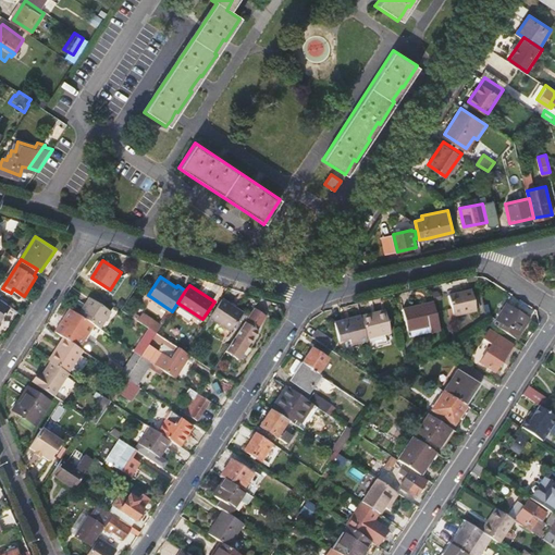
[(449,294),(454,315),(477,309),(472,288),(449,294)]
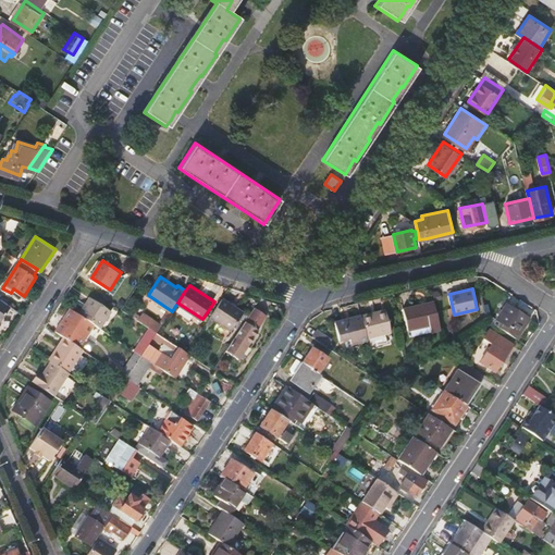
[(90,296),(79,313),(95,323),(101,328),(112,310),(90,296)]
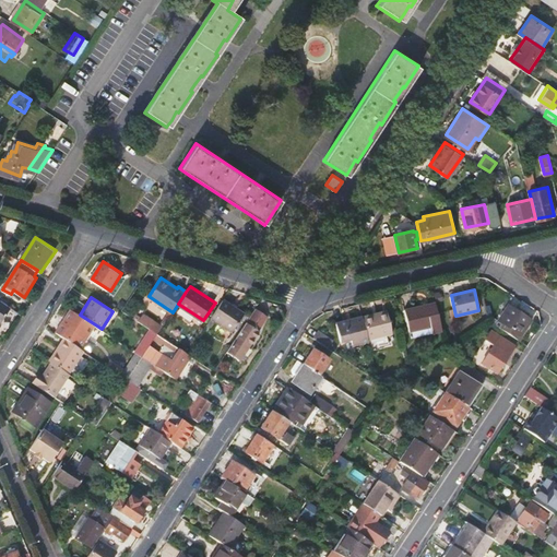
[(0,326),(0,327),(13,307),(0,298),(0,326)]
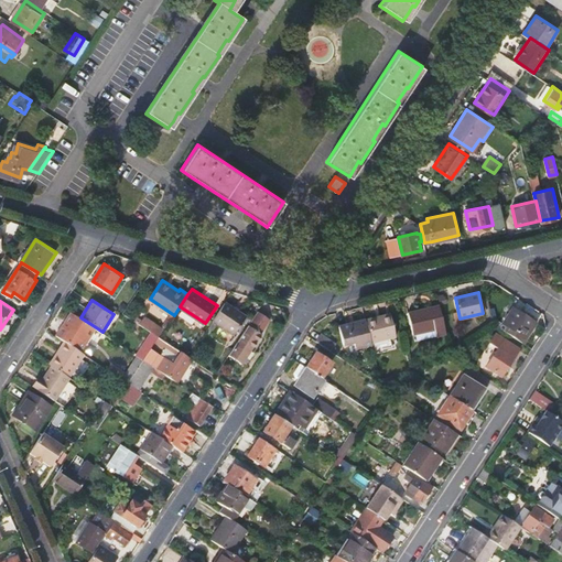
[(226,301),(214,320),(236,334),(248,315),(226,301)]
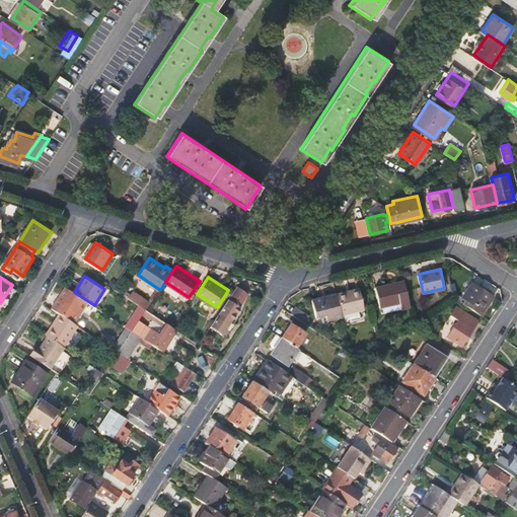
[(375,284),(381,304),(399,300),(401,307),(411,305),(403,278),(375,284)]
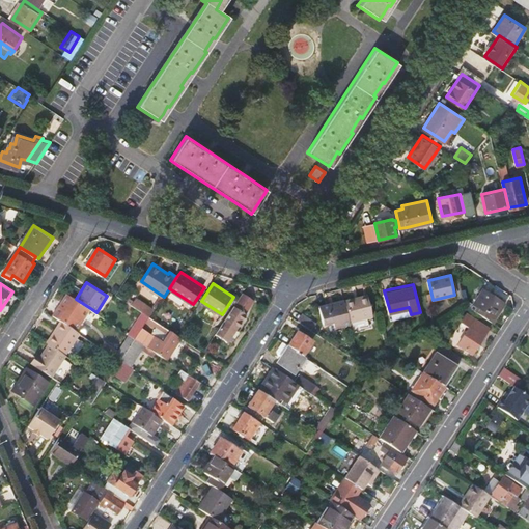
[(474,303),(484,309),(481,314),(493,322),(505,303),(483,288),(474,303)]
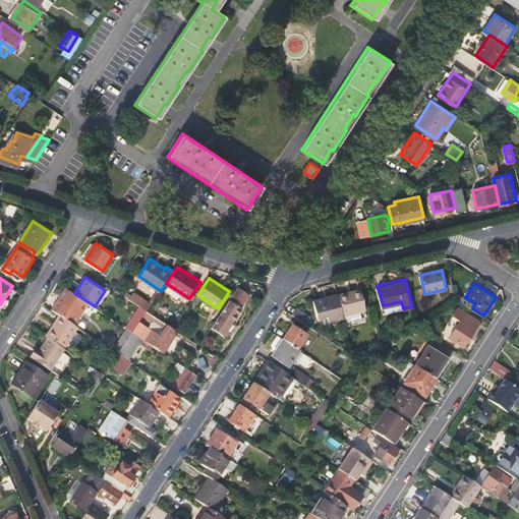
[(239,286),(212,328),(224,335),(242,307),(241,306),(250,293),(239,286)]
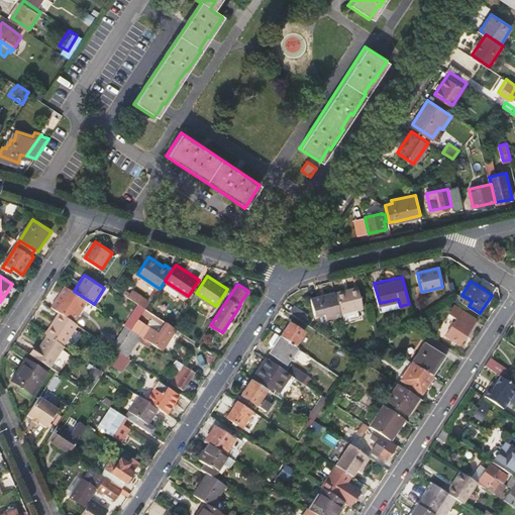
[(66,286),(52,306),(61,312),(75,321),(88,300),(74,291),(66,286)]
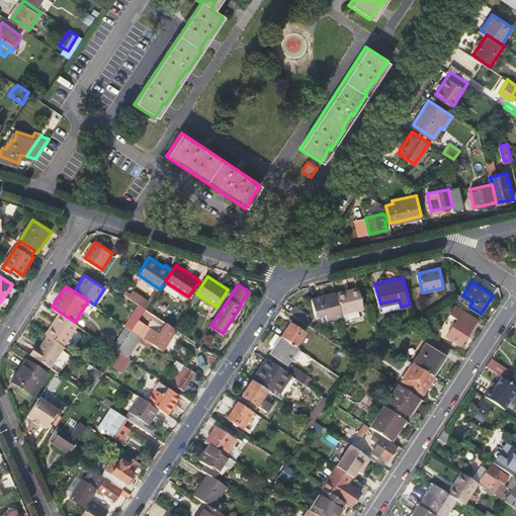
[(337,295),(341,314),(364,308),(359,286),(349,289),(350,291),(337,295)]
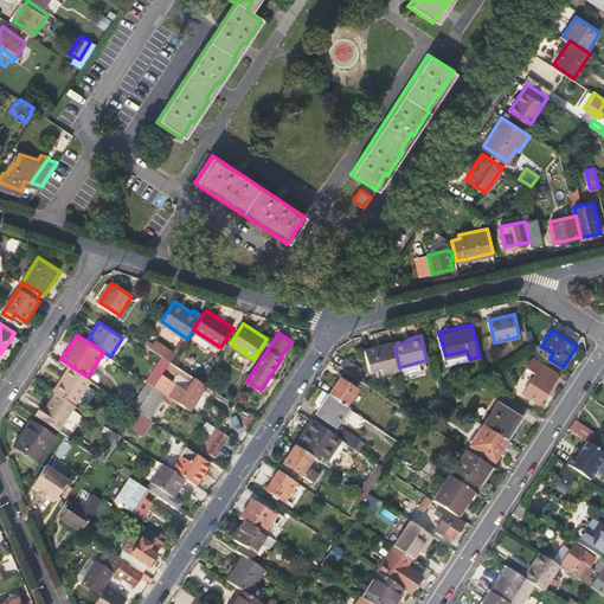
[(365,351),(370,370),(380,367),(383,373),(400,370),(399,367),(394,346),(393,344),(385,346),(385,347),(379,348),(378,347),(365,351)]
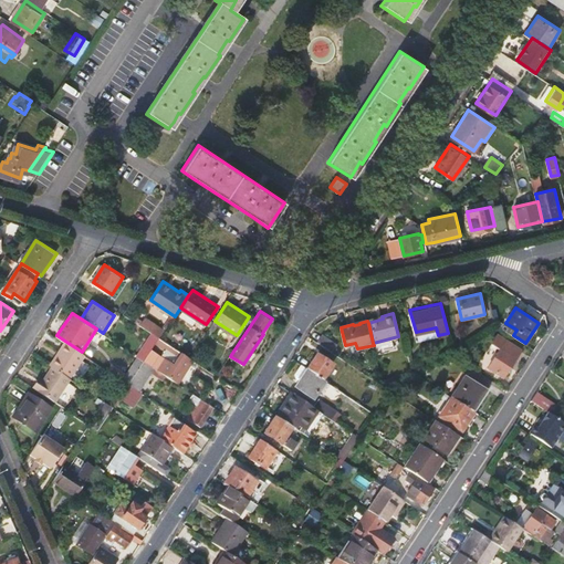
[(150,333),(145,343),(146,344),(138,356),(145,361),(152,351),(157,342),(159,338),(150,333)]
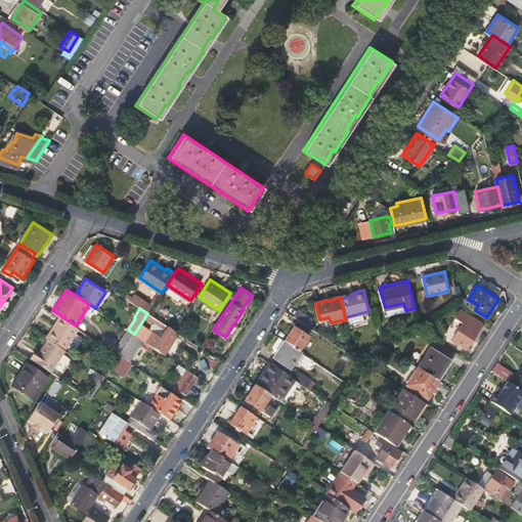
[(311,317),(299,309),(295,315),(307,324),(311,317)]
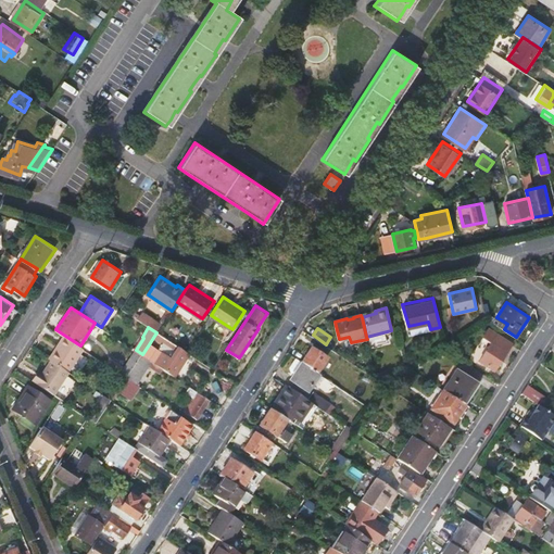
[(495,369),(513,342),(490,328),(483,337),(492,342),(480,361),(495,369)]
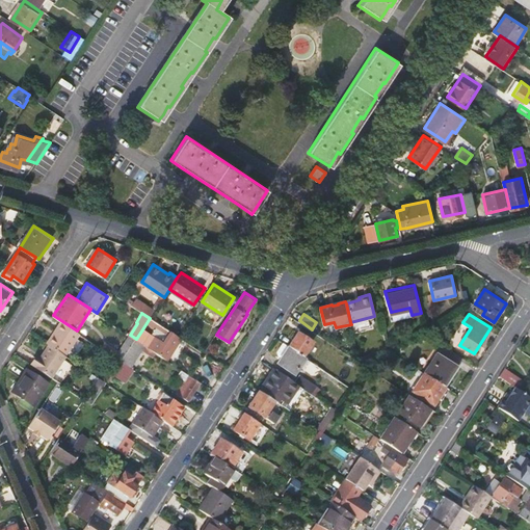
[(136,339),(146,345),(161,355),(168,360),(183,338),(180,336),(151,317),(150,318),(148,321),(157,327),(152,336),(142,329),(136,339)]
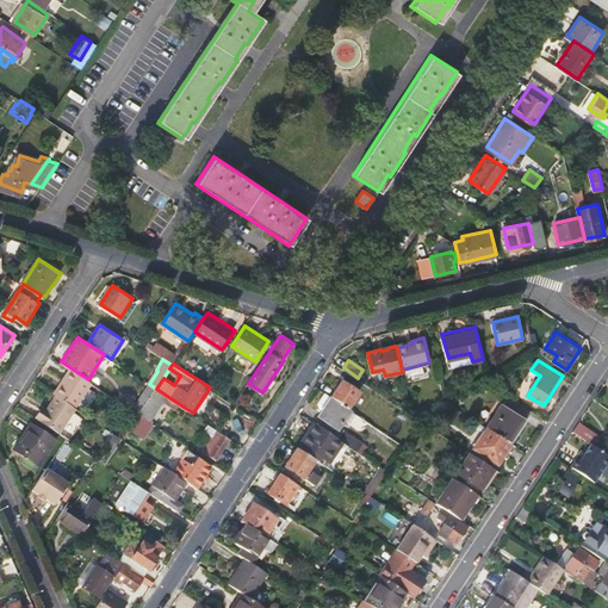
[(68,379),(57,395),(57,396),(76,408),(92,383),(91,380),(88,379),(72,368),(66,378),(68,379)]
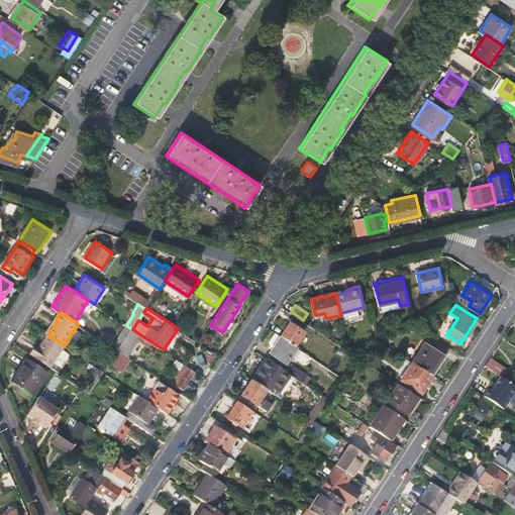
[(78,324),(118,349),(132,329),(126,325),(116,339),(102,331),(101,334),(99,333),(100,332),(96,330),(98,326),(81,316),(77,322),(78,324)]
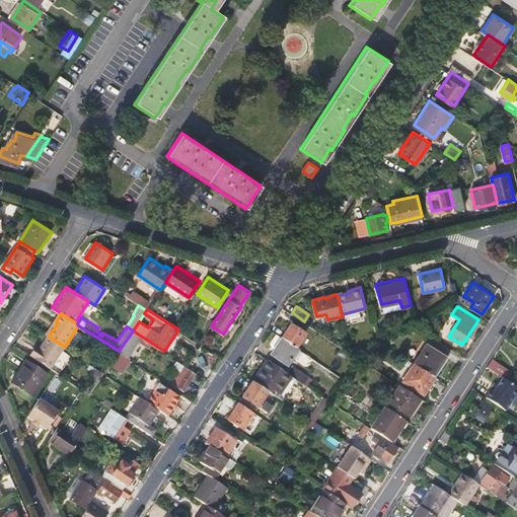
[(292,322),(282,338),(297,348),(306,333),(292,322)]
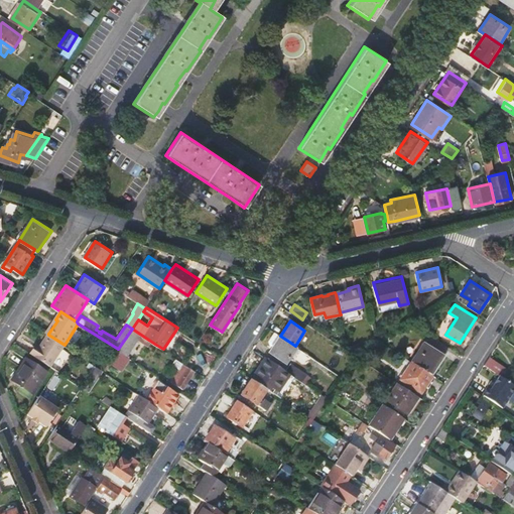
[(273,346),(280,336),(275,332),(269,341),(270,344),(273,346)]
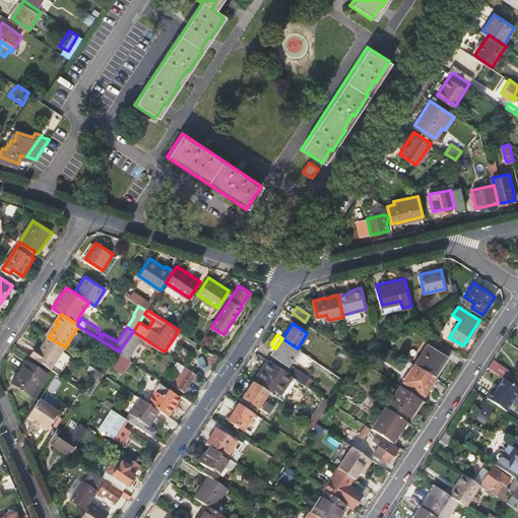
[(428,345),(415,365),(416,365),(435,376),(447,358),(445,355),(451,346),(434,336),(429,345),(428,345)]
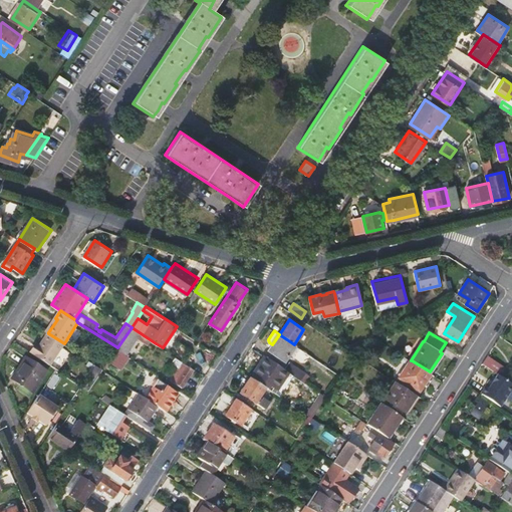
[(48,333),(41,344),(39,343),(33,352),(51,364),(64,343),(48,333)]
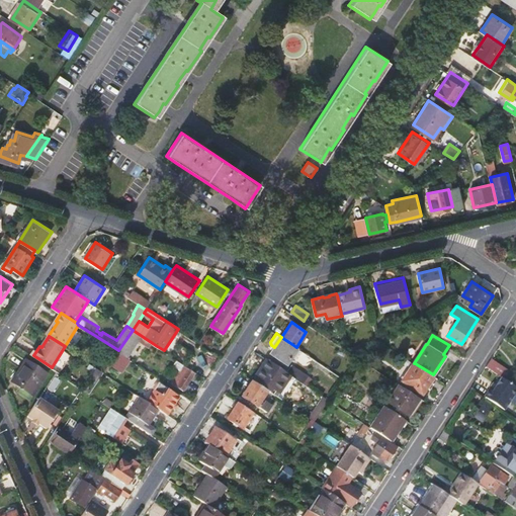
[(142,336),(135,347),(150,356),(157,346),(142,336)]
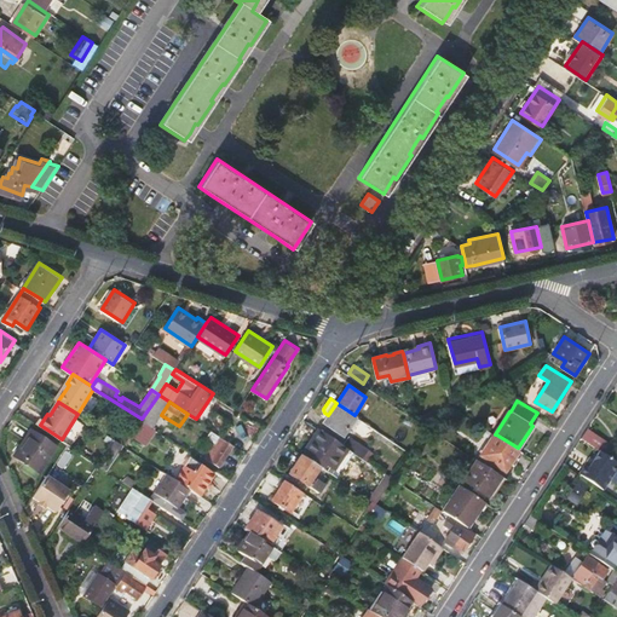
[(324,422),(344,436),(357,416),(355,415),(336,403),(328,415),(324,422)]
